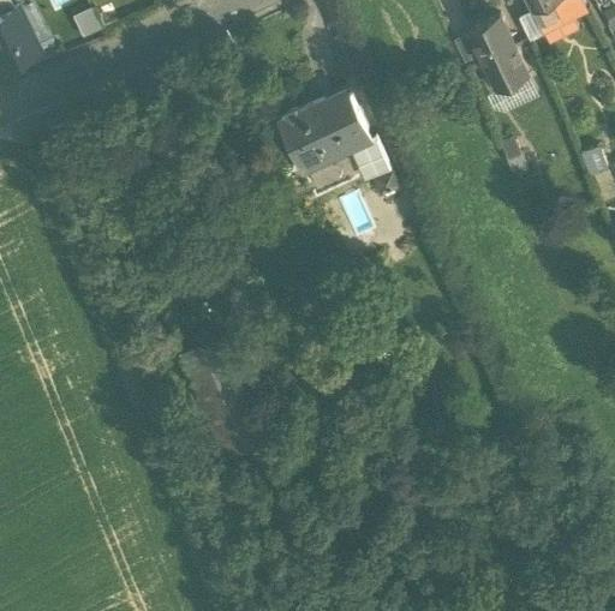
[(7,0),(0,0),(0,15),(13,10),(7,0)]
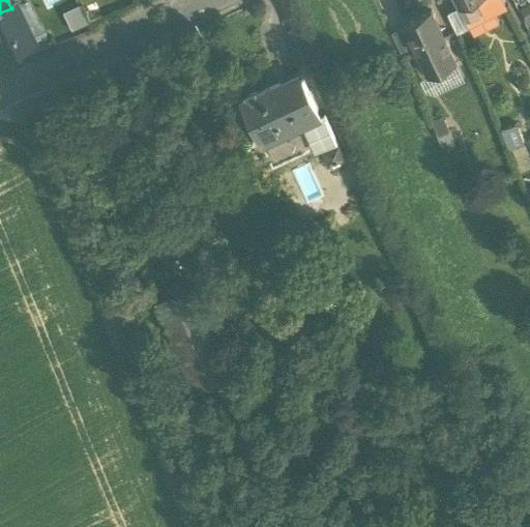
[(450,0),(457,11),(458,12),(459,12),(465,24),(474,19),(471,12),(478,9),(476,4),(483,0),(450,0)]
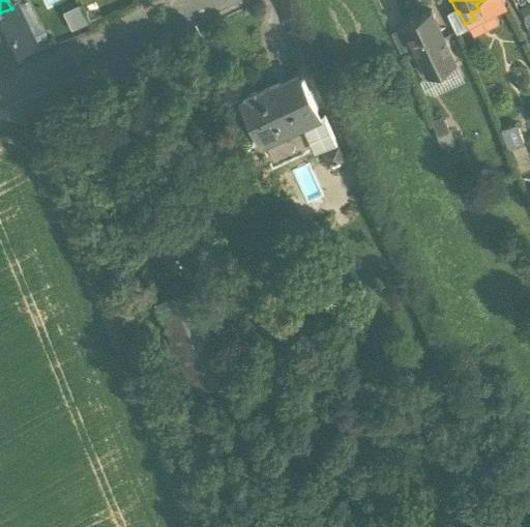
[(486,0),(493,17),(506,10),(500,0),(486,0)]
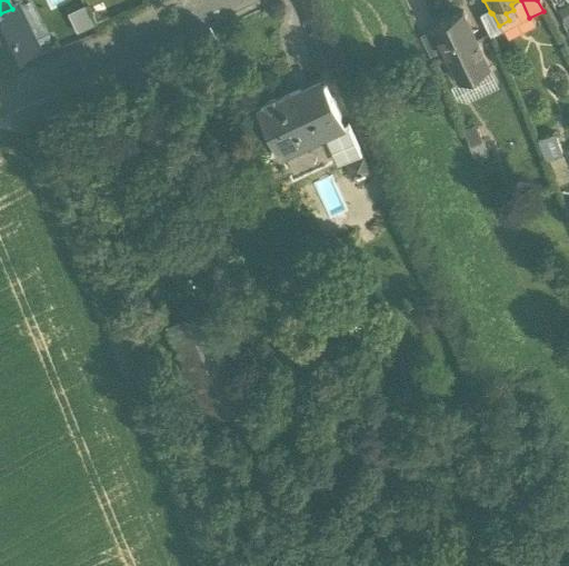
[(12,9),(0,13),(0,63),(36,46),(16,7),(12,9)]
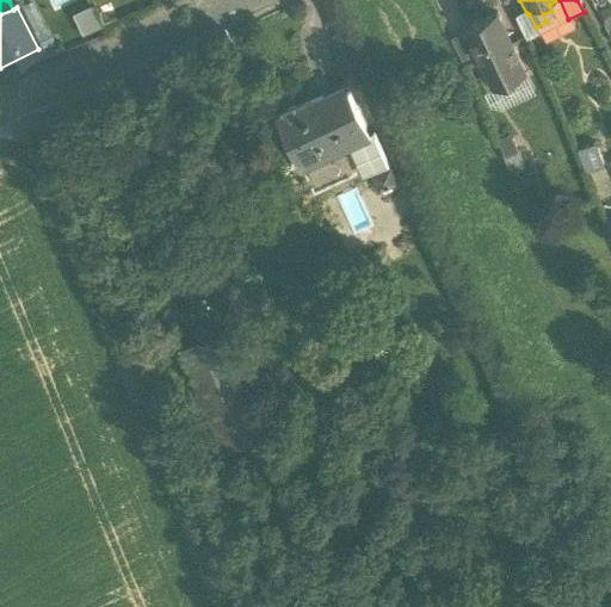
[(100,31),(91,11),(74,19),(82,39),(100,31)]
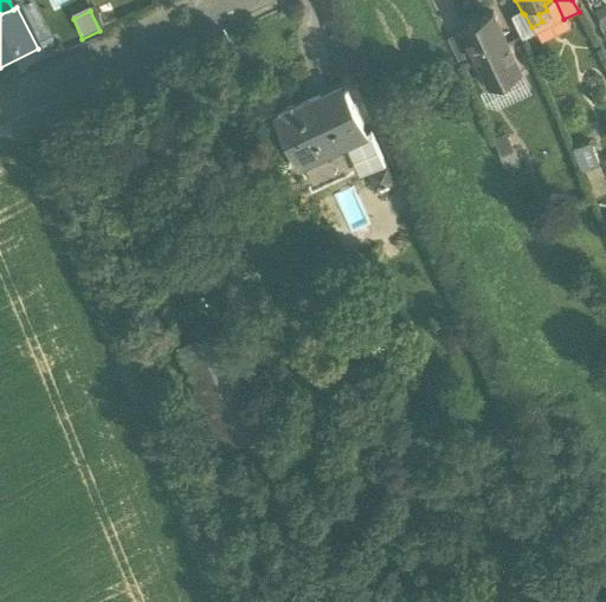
[(522,13),(513,18),(521,39),(534,32),(532,27),(524,14),(523,14),(522,13)]
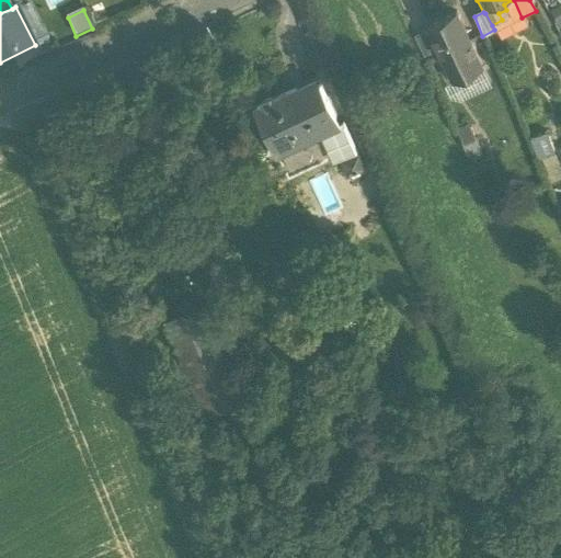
[(456,15),(426,29),(428,33),(437,53),(453,84),(482,71),(456,15)]
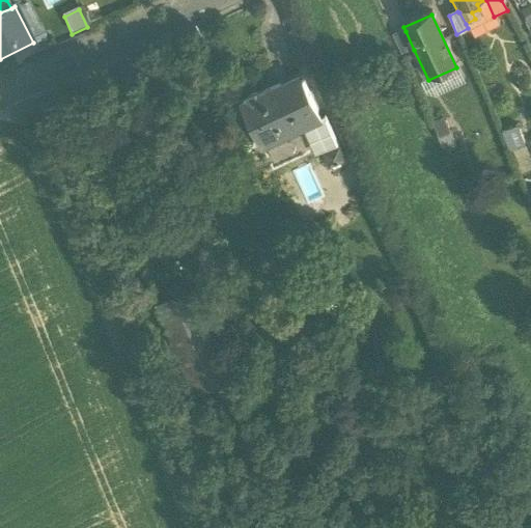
[(406,31),(392,38),(400,56),(414,50),(406,31)]
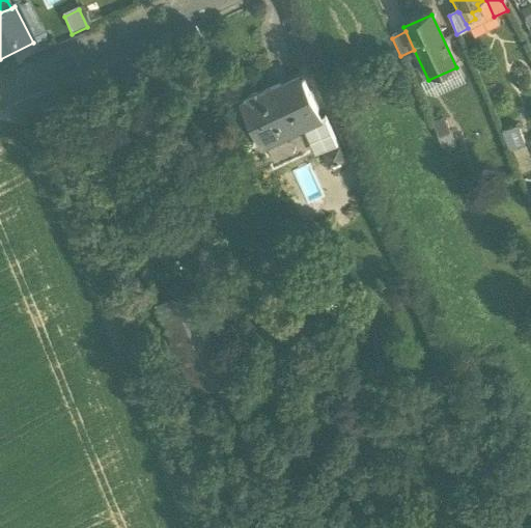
[(281,86),(257,96),(256,95),(247,100),(247,102),(241,105),(257,139),(279,129),(279,123),(292,117),(300,131),(322,120),(303,81),(283,90),(281,86)]
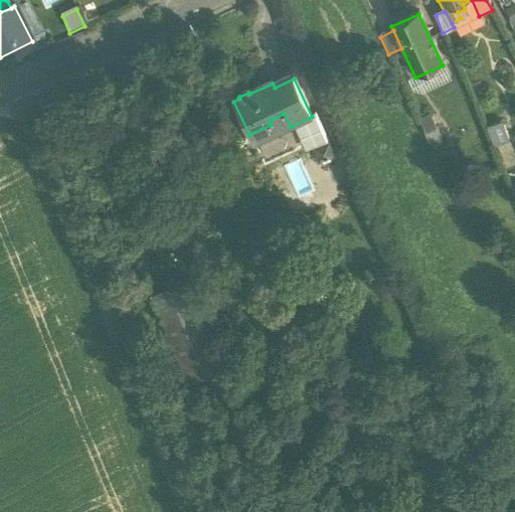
[(442,143),(431,118),(419,123),(431,147),(442,143)]
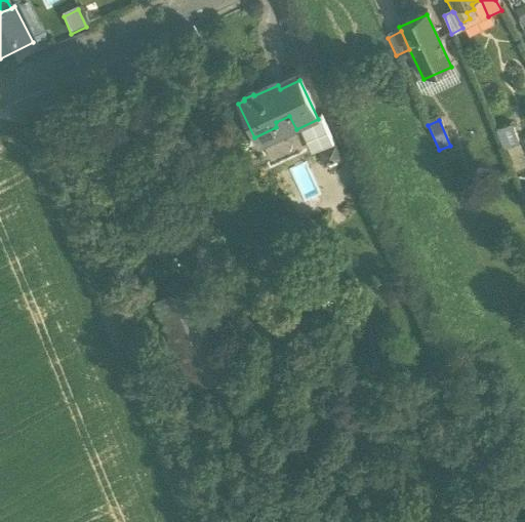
[(512,126),(496,131),(503,150),(519,144),(512,126)]
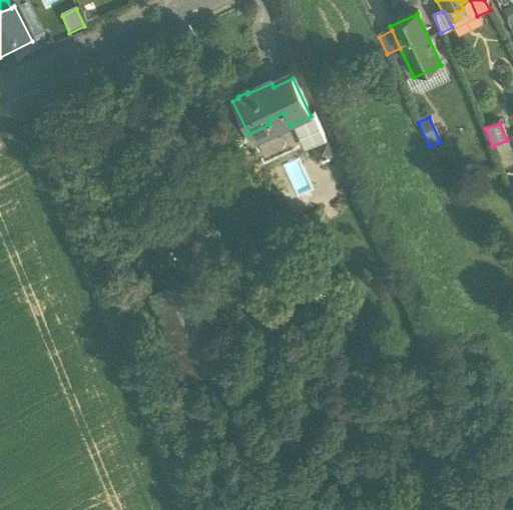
[(327,142),(314,148),(319,160),(324,158),(324,159),(327,158),(328,156),(332,154),(327,142)]
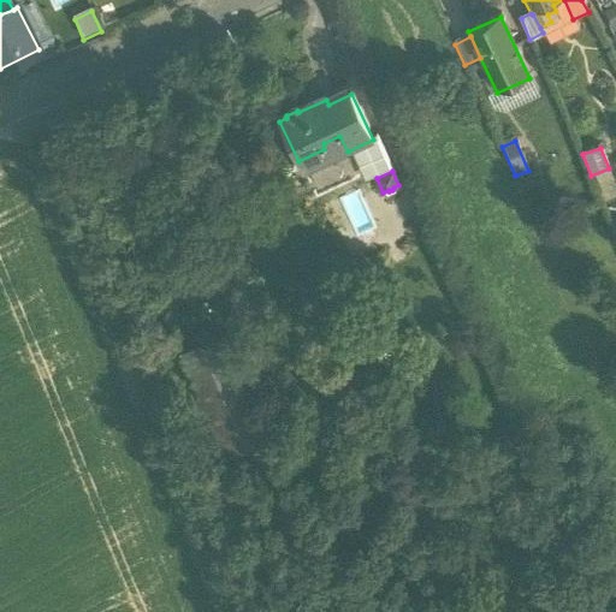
[(268,443),(224,337),(181,355),(225,461),(268,443)]
